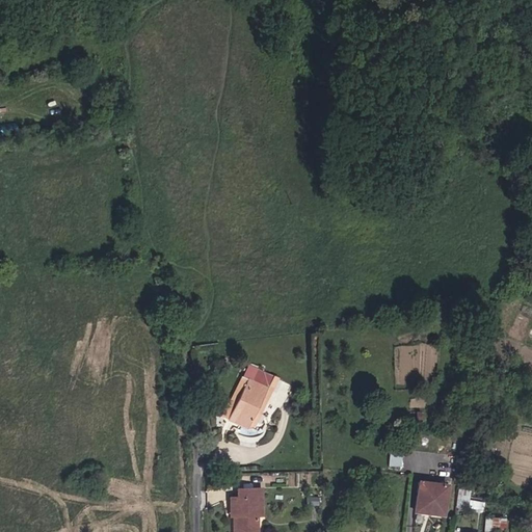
[(251,430),(275,378),(245,365),(240,376),(266,389),(248,428),(251,430)]
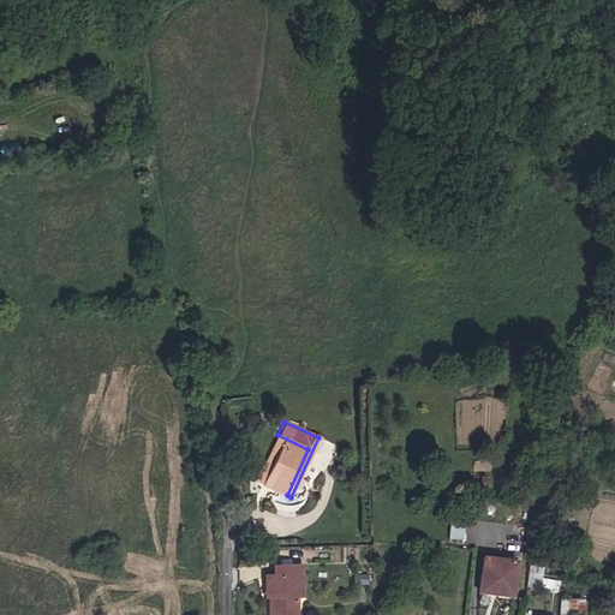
[(287,495),(308,449),(278,435),(256,482),(287,495)]
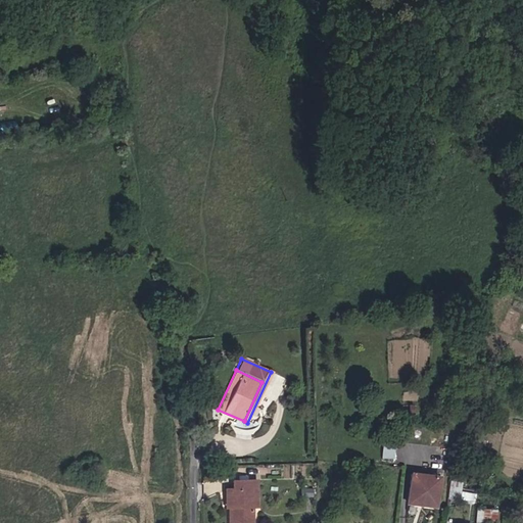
[(435,502),(438,477),(411,474),(407,504),(418,505),(418,500),(435,502)]
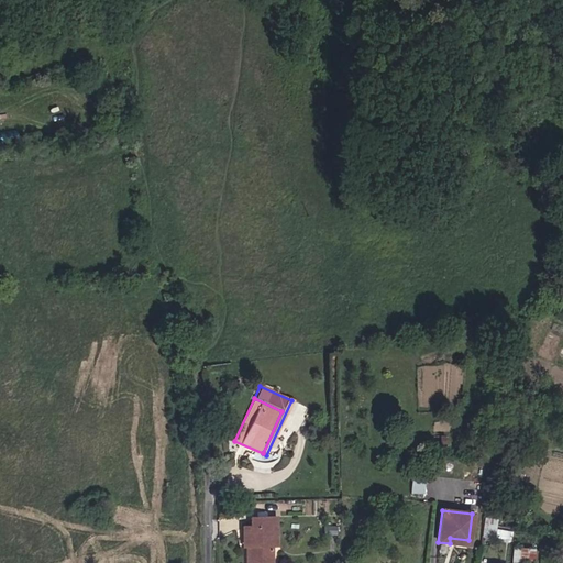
[(272,562),(272,547),(272,527),(276,527),(276,517),(250,518),(250,527),(245,527),(246,547),(246,562),(272,562)]
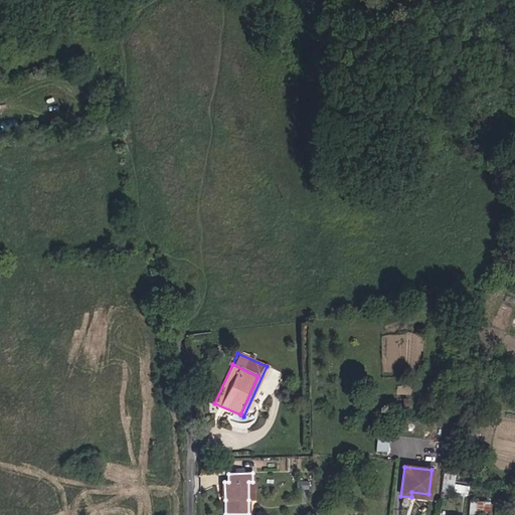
[(444,474),(442,488),(453,489),(454,474),(444,474)]
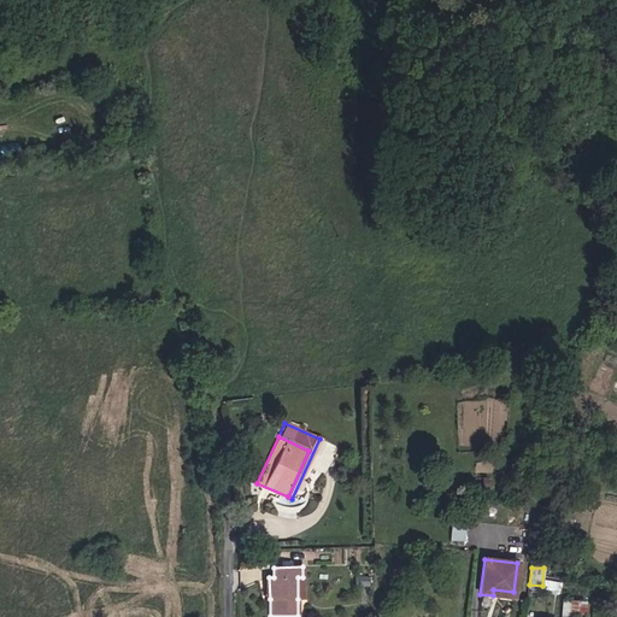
[(582,616),(583,603),(562,601),(560,616),(582,616)]
